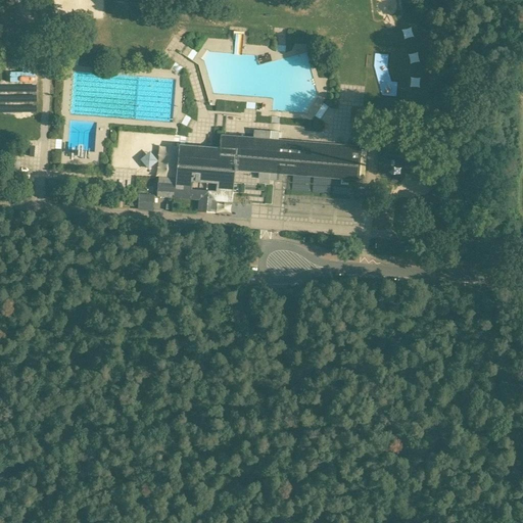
[(302,143),(270,140),(270,132),(253,130),(252,140),(251,152),(259,152),(257,172),(299,176),(302,143)]
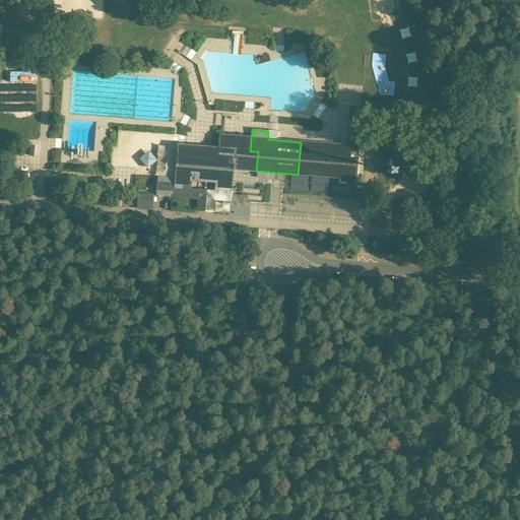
[(217,191),(206,190),(205,200),(231,202),(233,171),(234,171),(234,169),(235,167),(233,167),(234,160),(241,161),(242,150),(238,150),(239,138),(222,137),(221,148),(217,147),(216,154),(184,152),(183,166),(182,181),(183,181),(190,181),(217,184),(217,191)]
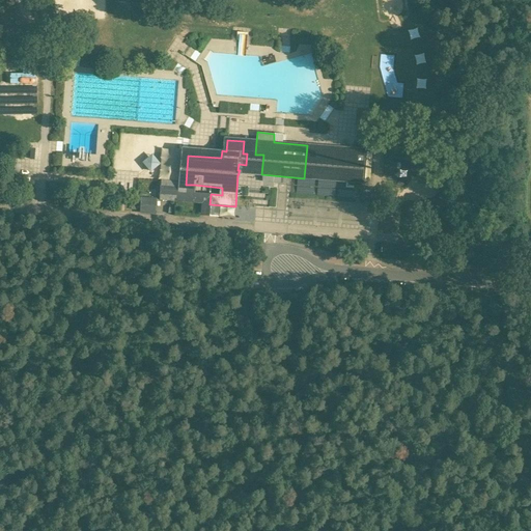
[(251,173),(261,174),(263,155),(255,155),(256,142),(244,141),(243,154),(247,154),(246,165),(239,164),(238,170),(240,170),(239,172),(251,173)]
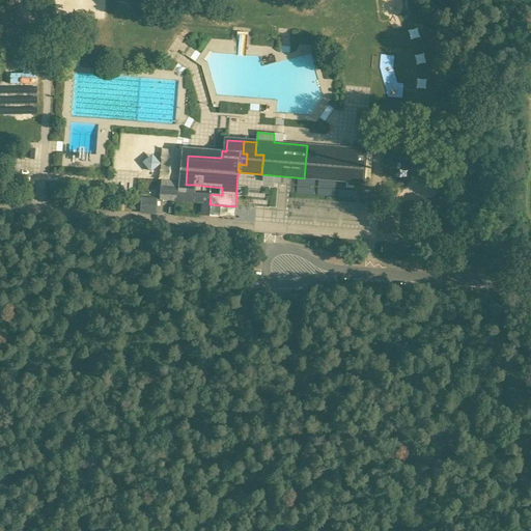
[(356,149),(307,145),(304,178),(353,183),(354,168),(356,149)]
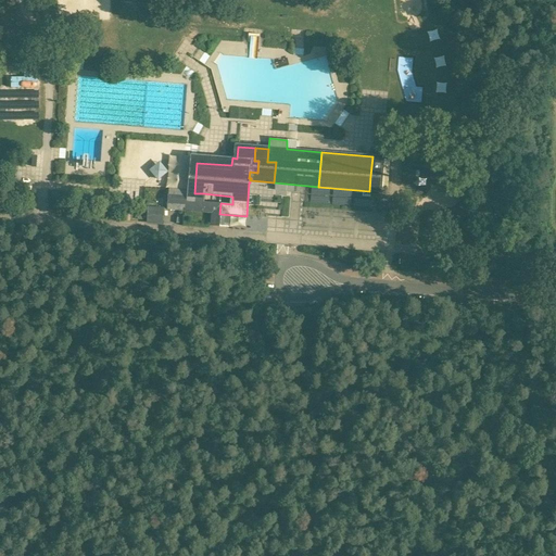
[(380,156),(373,156),(370,176),(380,177),(381,156),(380,156)]
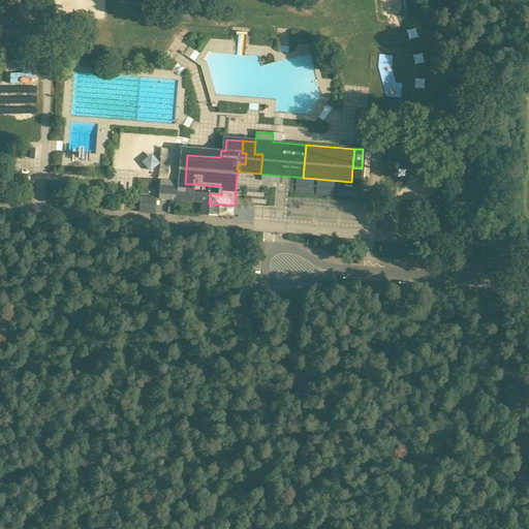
[(150,155),(141,162),(149,173),(158,165),(150,155)]
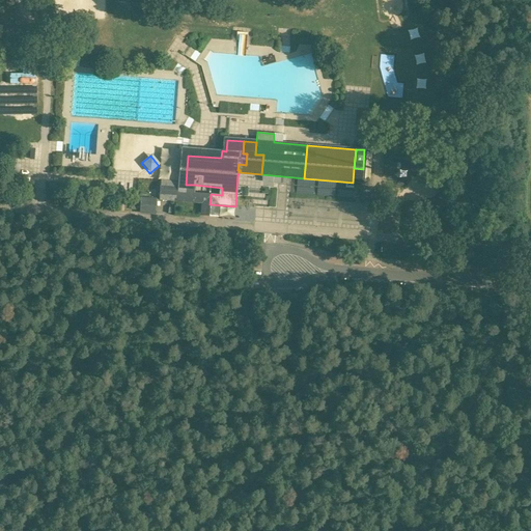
[(363,169),(354,168),(353,183),(361,183),(361,184),(362,184),(363,169)]
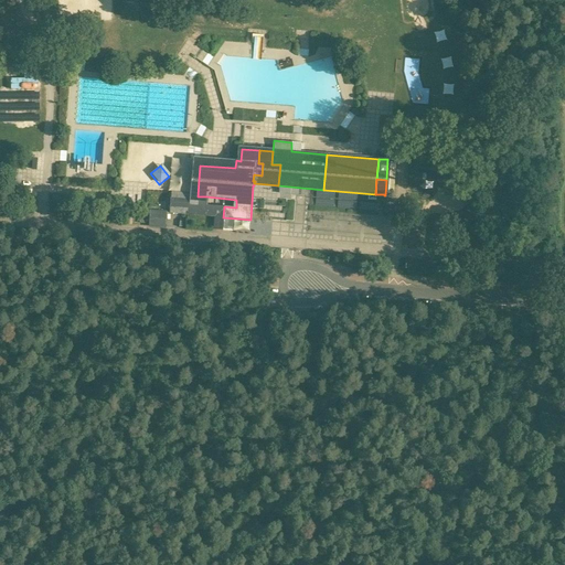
[(189,193),(170,192),(169,213),(214,216),(215,206),(206,205),(206,196),(199,196),(198,205),(189,205),(189,193)]
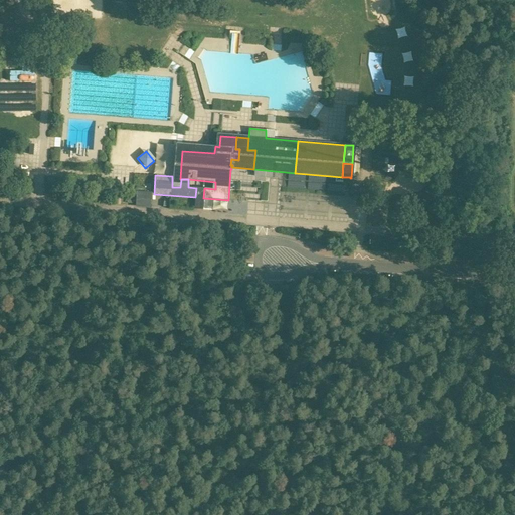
[(152,194),(136,193),(135,206),(151,207),(152,194)]
